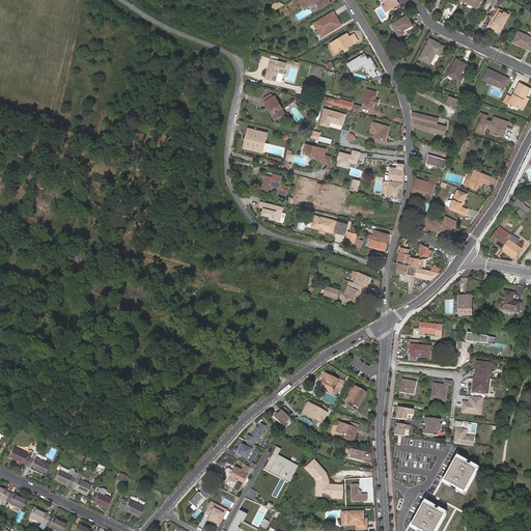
[(320,8),(331,3),(329,0),(313,0),(315,0),(316,1),(320,8)]
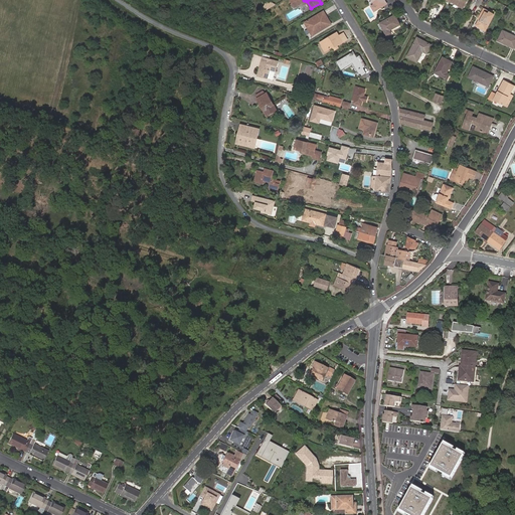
[(371,0),(374,4),(377,9),(387,4),(384,0),(371,0)]
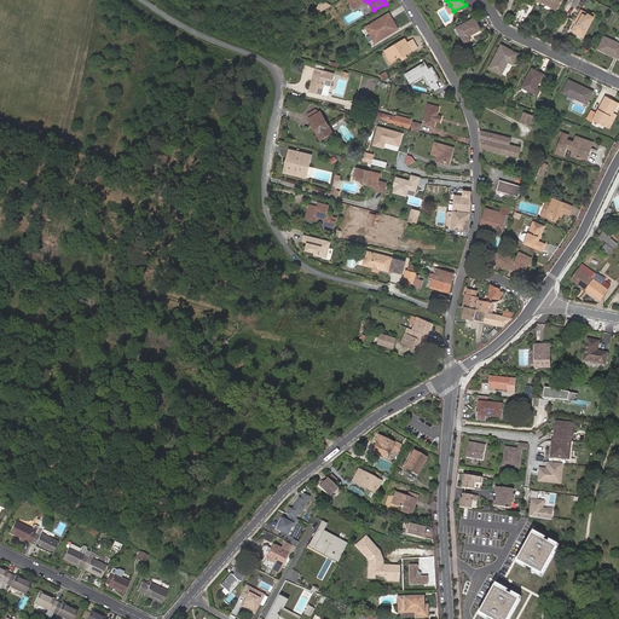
[(588,13),(582,11),(576,22),(577,23),(573,30),(584,36),(594,17),(588,13)]
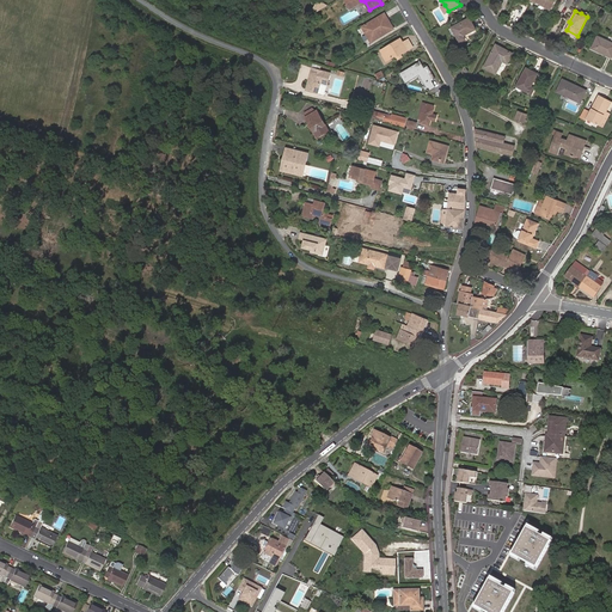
[(379,36),(380,37),(393,29),(385,13),(362,26),(372,42),(377,40),(375,37),(379,36)]
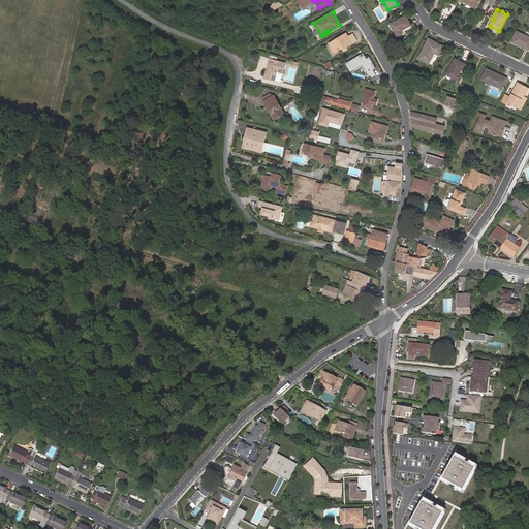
[(401,31),(411,25),(406,16),(392,24),(394,28),(398,36),(403,34),(401,31)]
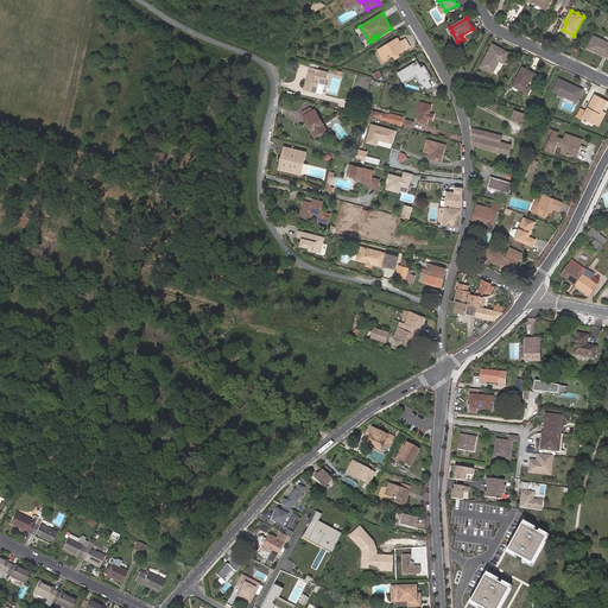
[(607,57),(607,55),(607,43),(594,37),(588,49),(607,57)]
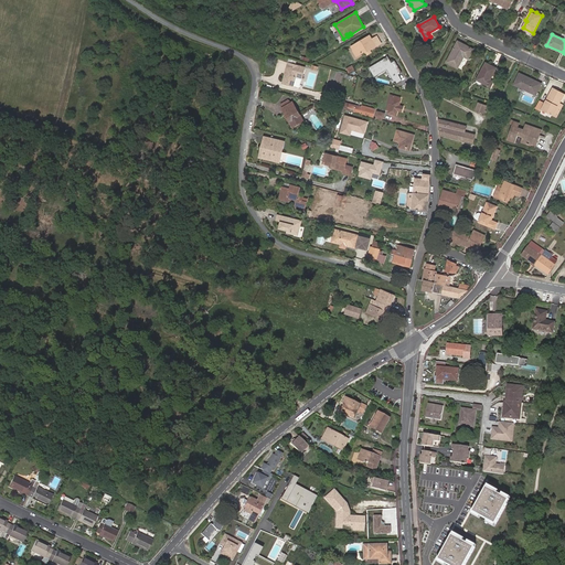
[(370,35),(353,45),(355,50),(353,51),(356,56),(365,51),(366,52),(369,51),(373,48),(379,45),(374,39),(372,40),(370,35)]
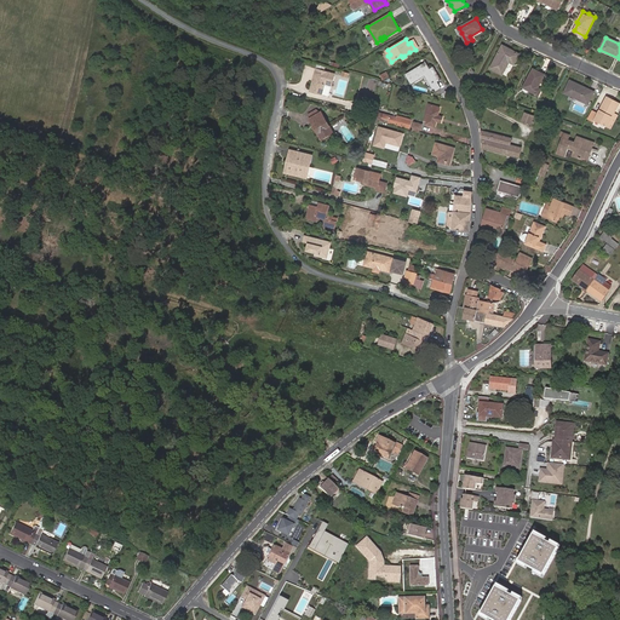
[(520,55),(503,46),(491,68),(503,75),(509,62),(515,64),(520,55)]
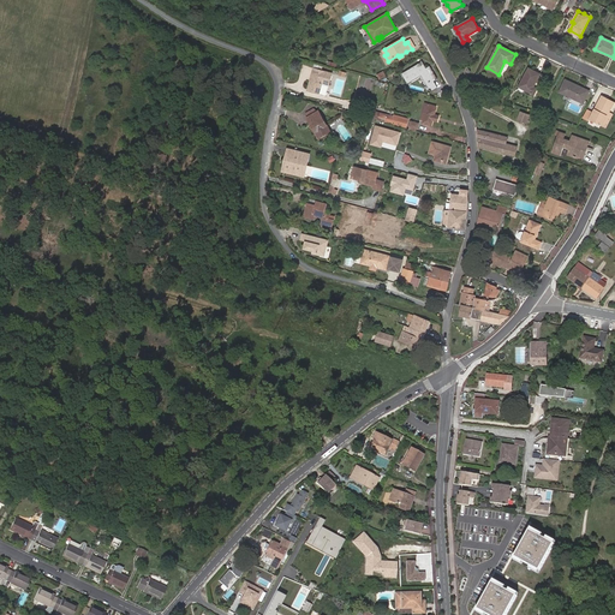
[(428,71),(427,70),(423,63),(402,73),(408,84),(422,77),(429,89),(431,88),(433,90),(437,87),(433,81),(436,78),(431,69),(428,71)]
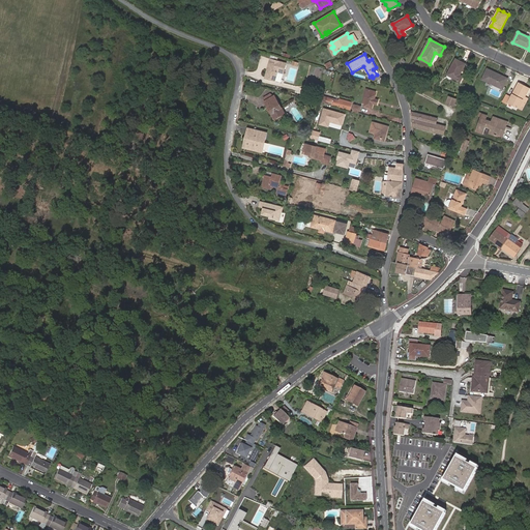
[(281,82),(283,74),(284,74),(286,63),(270,59),(265,78),(275,81),(281,82)]
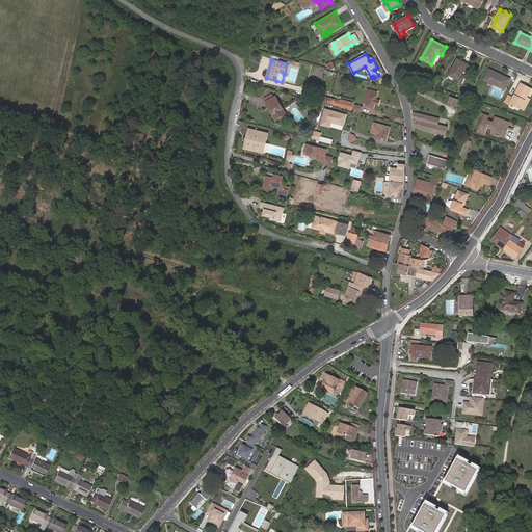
[(461,75),(468,64),(458,59),(449,75),(461,82),(464,77),(461,75)]
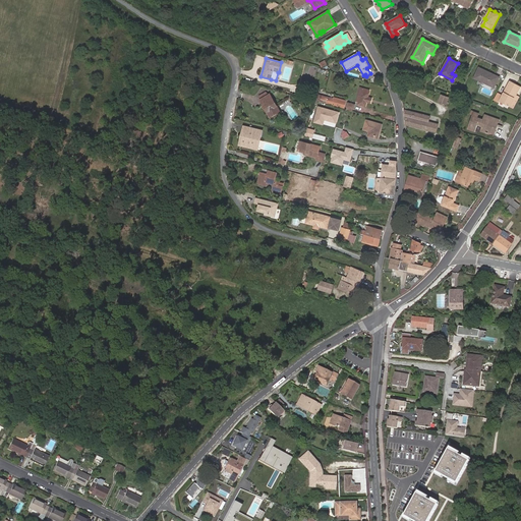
[(495,88),(499,77),(479,67),(474,78),(495,88)]
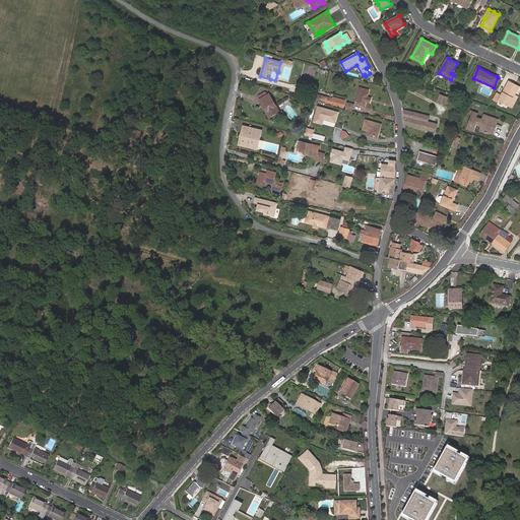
[(513,93),(515,94),(519,86),(509,81),(499,101),(510,107),(515,96),(512,95),(513,93)]
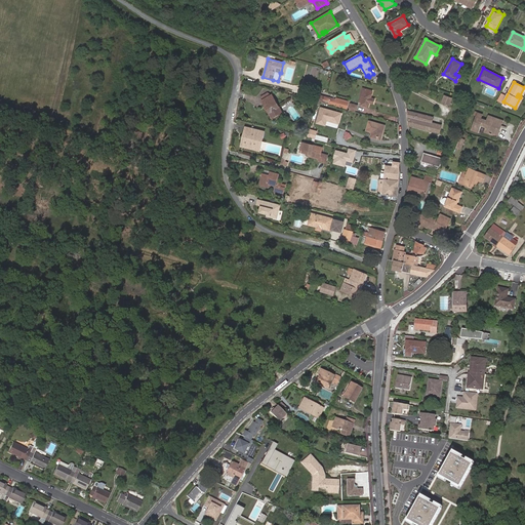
[(372,91),(363,88),(359,102),(362,103),(361,105),(368,108),(370,103),(373,104),(375,99),(371,97),(372,93),(372,91)]
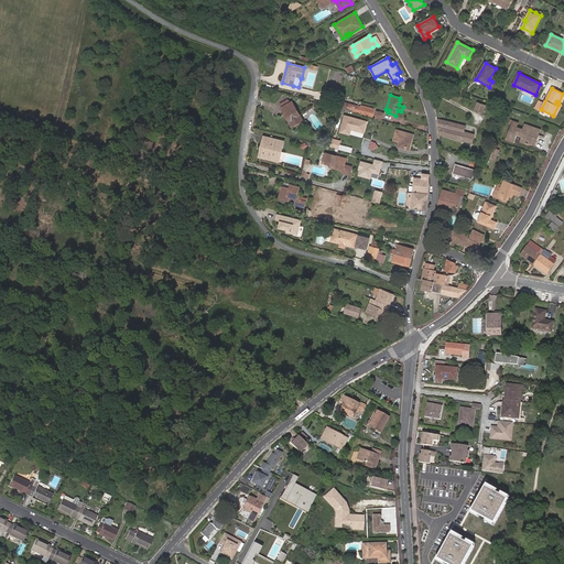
[(292,127),(303,120),(292,101),(291,102),(283,108),(282,108),(292,127)]
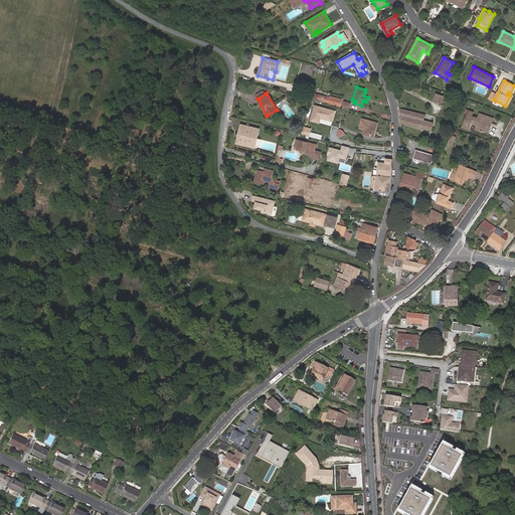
[(513,96),(510,94),(508,93),(507,95),(510,96),(505,106),(507,107),(513,96)]
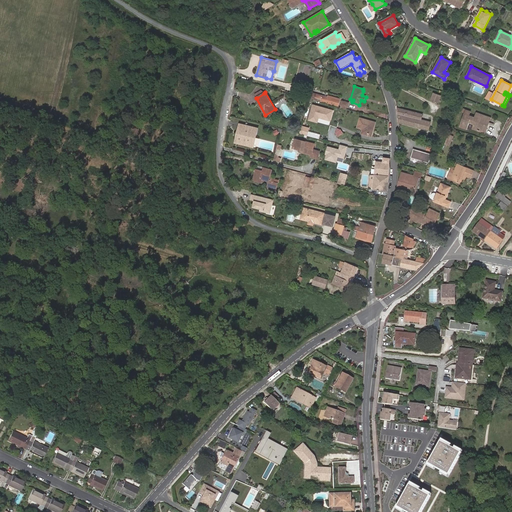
[(319,100),(338,106),(340,99),(329,95),(328,97),(313,93),(312,99),(319,100)]
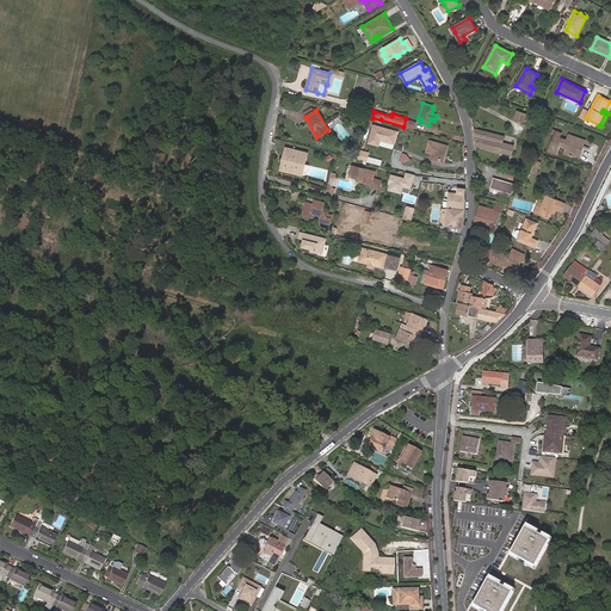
[(525,115),(518,112),(514,119),(523,122),(525,115)]
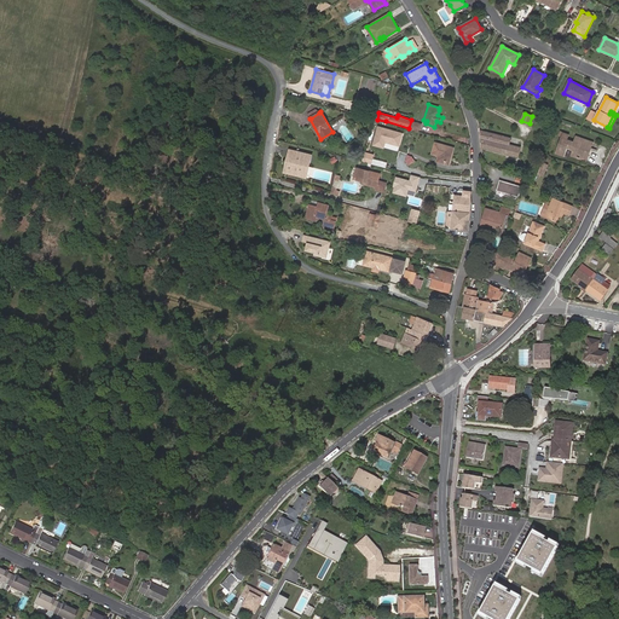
[(481,132),(482,149),(519,157),(520,148),(509,145),(510,138),(481,131),(481,132)]
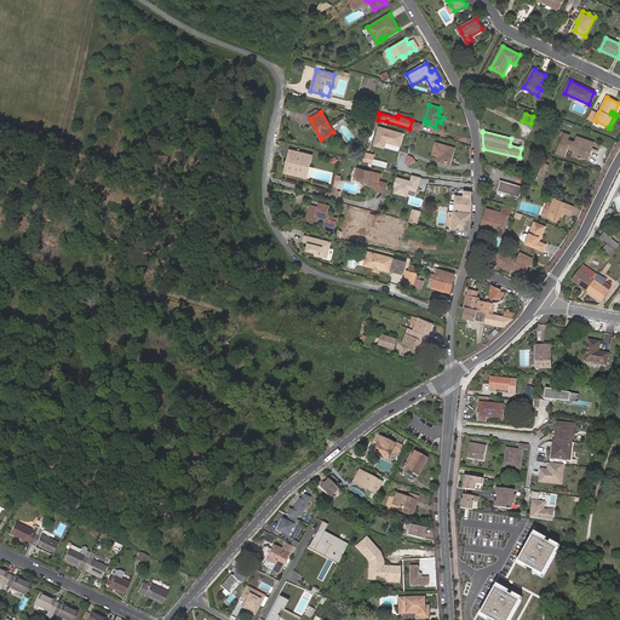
[(580,144),(583,138),(577,137),(575,142),(568,139),(570,136),(564,133),(558,148),(557,153),(566,156),(569,149),(574,151),(572,155),(584,160),(589,148),(592,149),(595,143),(585,139),(584,145),(580,144)]
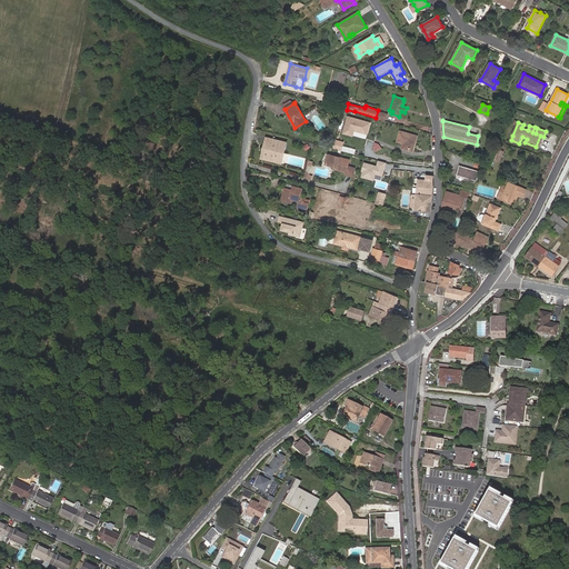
[(370,141),(372,133),(361,130),(358,140),(366,143),(367,140),(370,141)]
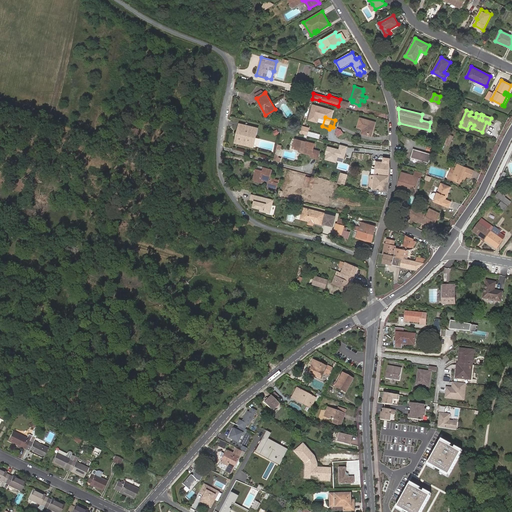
[(371,136),(375,122),(360,118),(358,127),(363,129),(361,133),(371,136)]
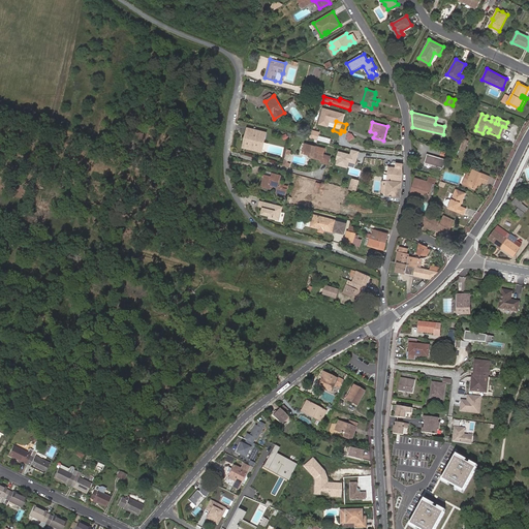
[(474,132),(475,130),(476,126),(469,123),(467,129),(474,132)]
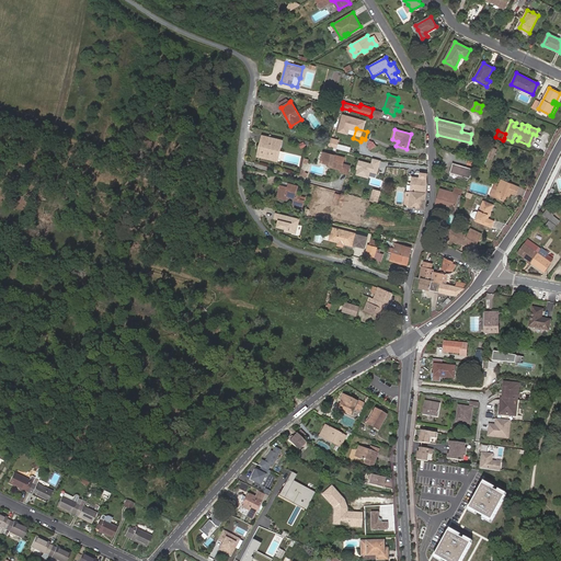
[(268,142),(262,140),(260,146),(262,146),(259,157),(272,160),(275,150),(279,151),(283,141),(270,138),(268,142)]
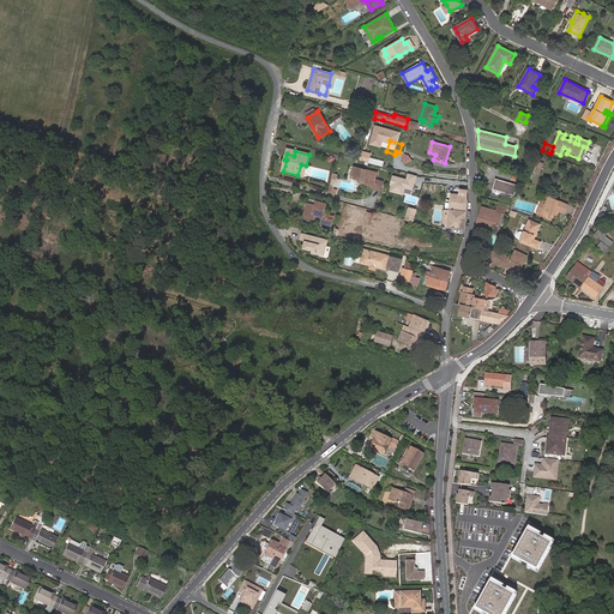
[(372,154),(361,151),(359,160),(369,162),(372,154)]
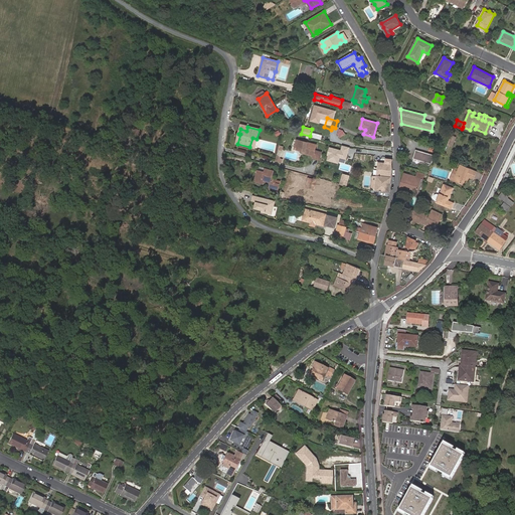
[(306,152),(305,154),(314,156),(315,150),(317,145),(308,143),(297,140),(295,149),(303,151),(306,152)]
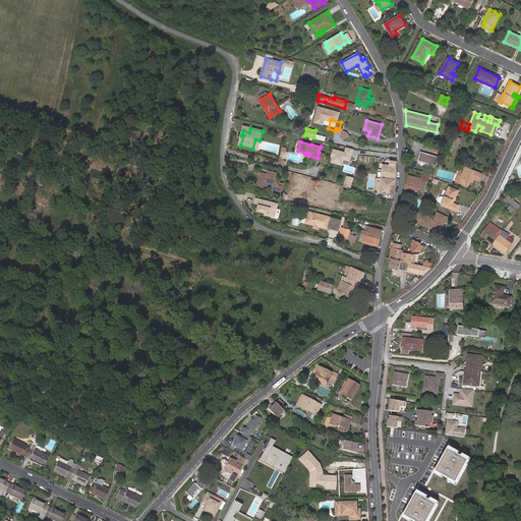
[(351,161),(355,148),(346,146),(345,151),(334,148),(330,161),(343,165),(345,159),(351,161)]
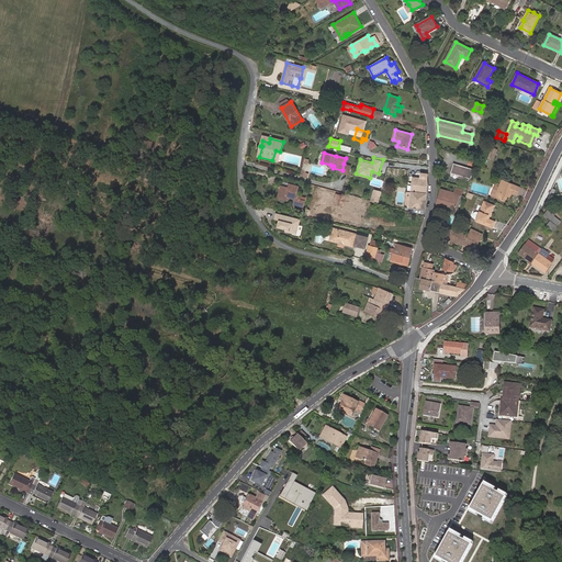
[(351,166),(344,164),(343,170),(341,172),(349,175),(351,166)]
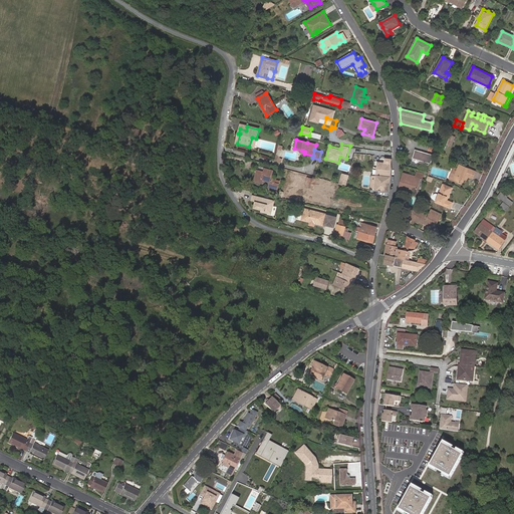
[(434,155),(416,150),(413,159),(431,164),(434,155)]
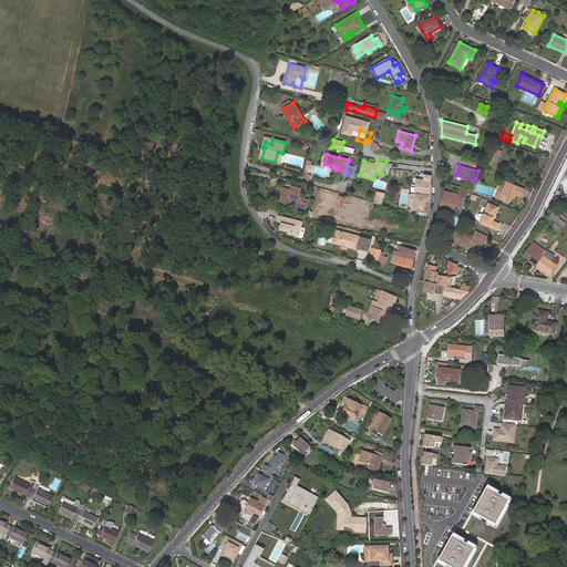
[(431,195),(432,175),(424,175),(424,179),(416,178),(415,194),(431,195)]
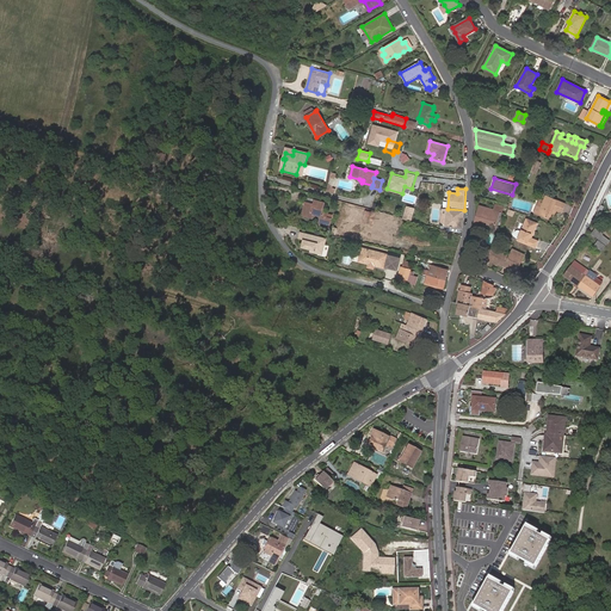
[(562,213),(566,204),(547,196),(544,203),(542,208),(541,207),(537,205),(535,213),(549,220),(551,214),(555,215),(557,210),(562,213)]
